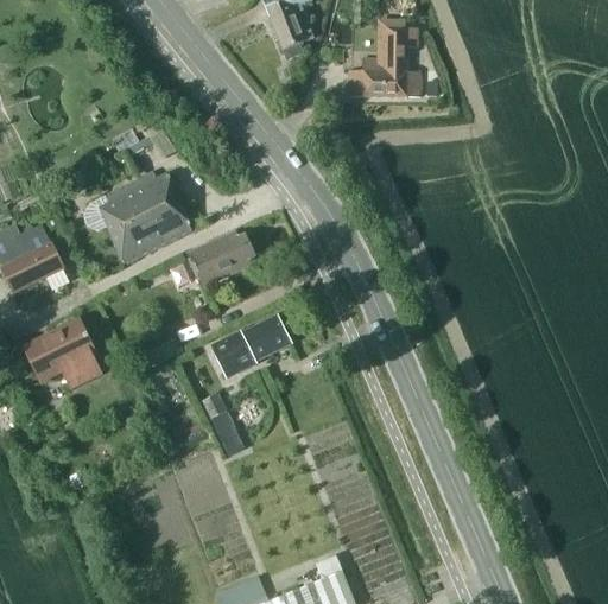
[(299,5),(311,0),(261,0),(283,49),(286,58),(303,52),(301,46),(315,40),(299,5)]
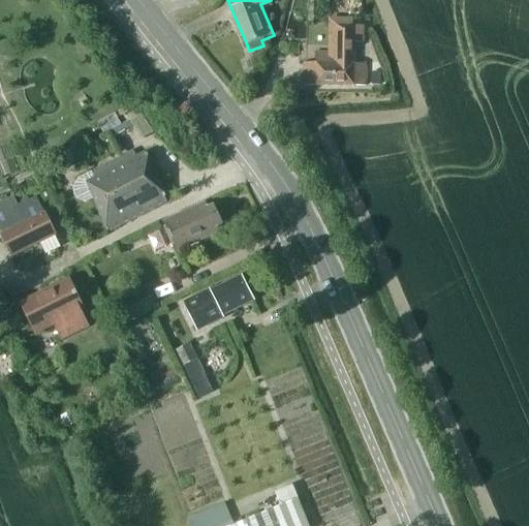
[(353,61),(353,51),(354,38),(362,38),(362,22),(352,22),(352,16),(328,16),(328,51),(315,51),(315,60),(304,60),(304,82),(315,82),(315,83),(353,83),(353,82),(365,82),(365,61),(353,61)]
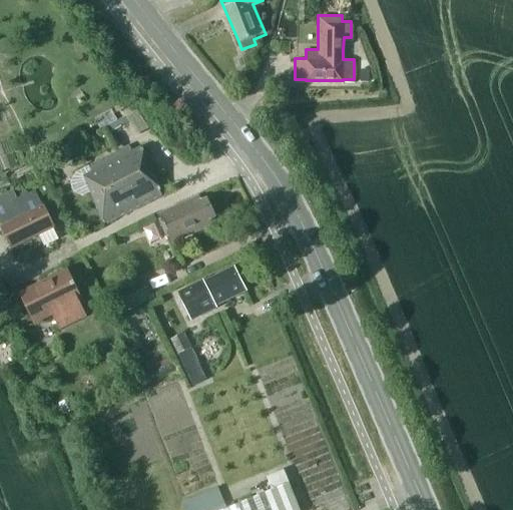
[(236,53),(242,68),(253,64),(248,49),(236,53)]
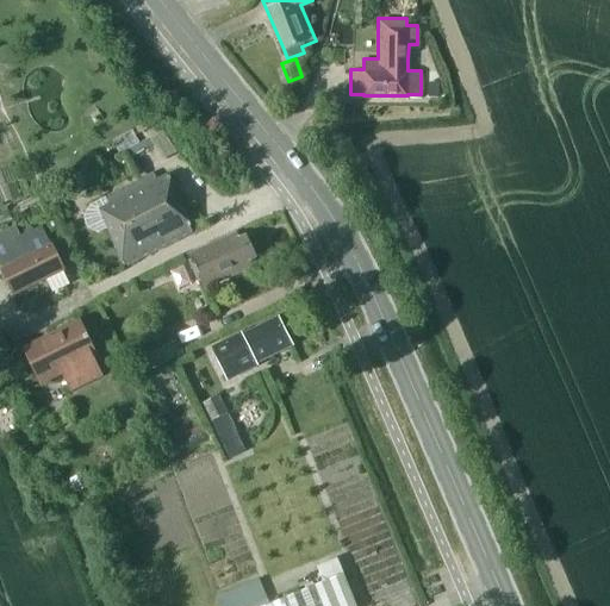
[(0,192),(27,188),(23,158),(0,162),(0,192)]
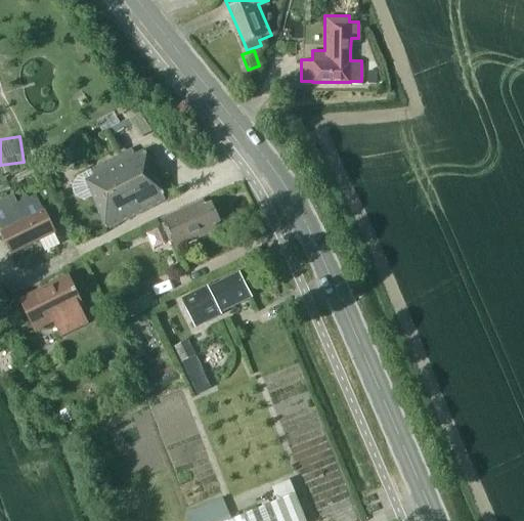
[(143,149),(135,154),(132,147),(90,167),(93,174),(85,178),(107,225),(167,198),(143,149)]
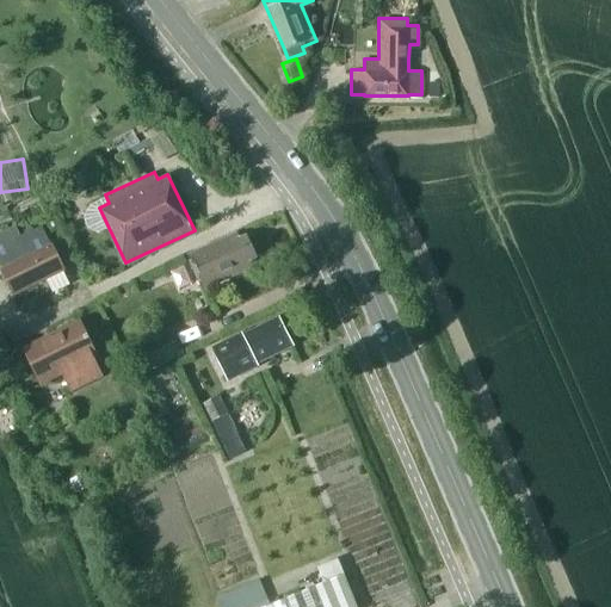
[(12,203),(0,205),(0,218),(16,215),(12,203)]
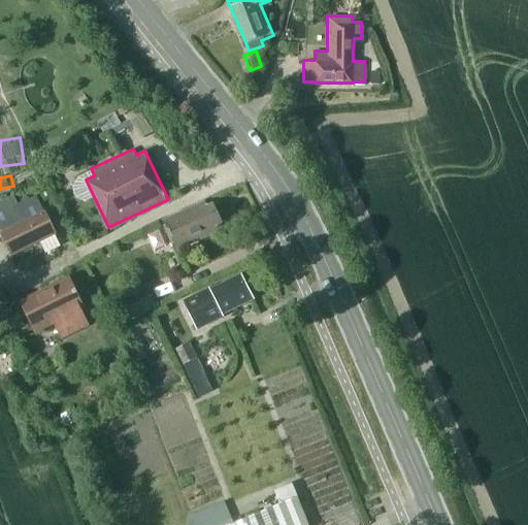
[(0,210),(0,227),(1,230),(44,209),(37,193),(0,210)]
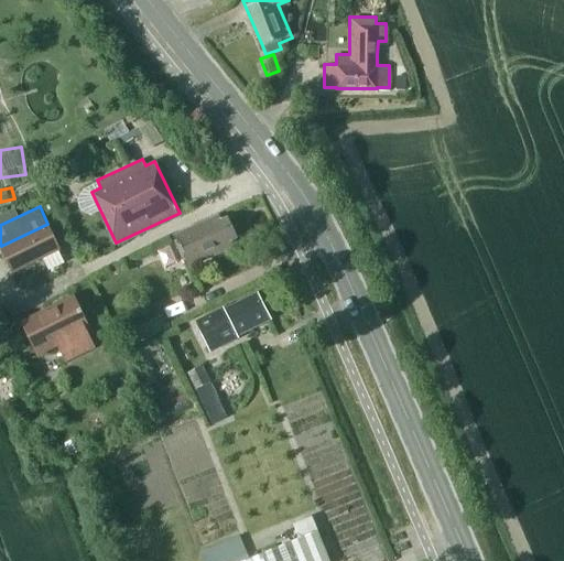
[(198,259),(212,254),(232,244),(229,238),(235,236),(227,216),(221,218),(218,214),(174,234),(186,262),(198,257),(198,259)]
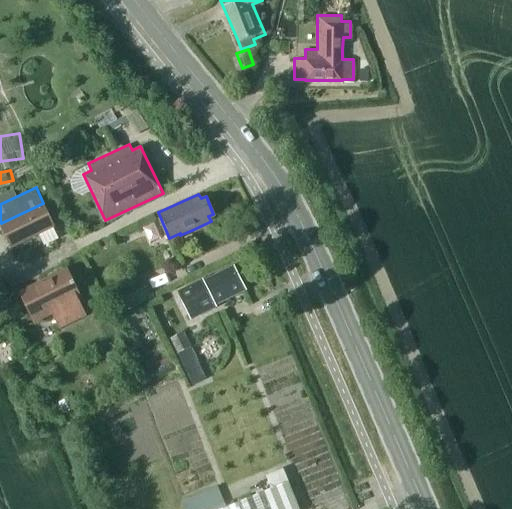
[(44,204),(1,225),(11,246),(54,225),(44,204)]
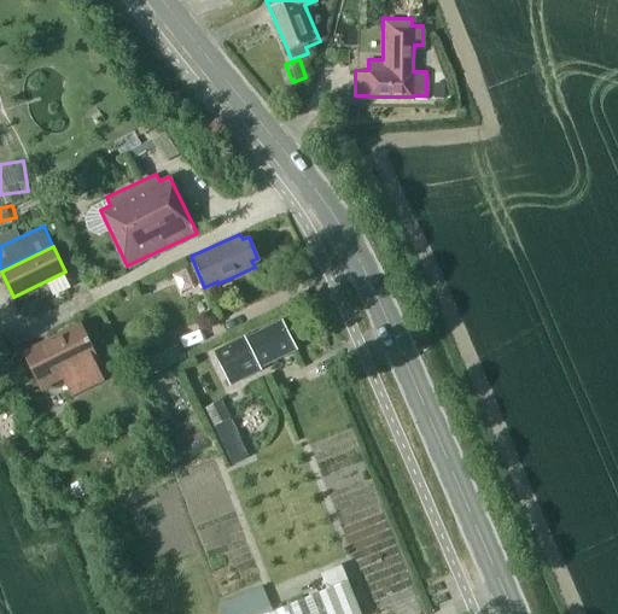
[(281,320),(246,338),(245,335),(215,350),(229,381),(260,367),(260,364),(295,348),(281,320)]
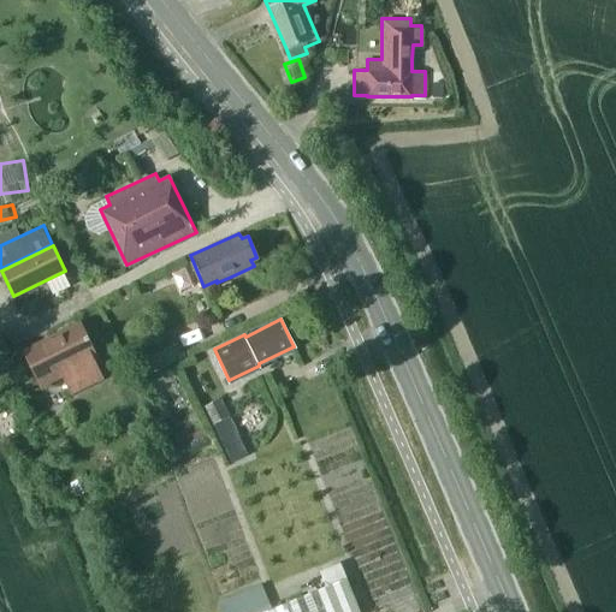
[(23,349),(41,386),(63,375),(71,393),(102,378),(94,361),(99,358),(81,321),(23,349)]
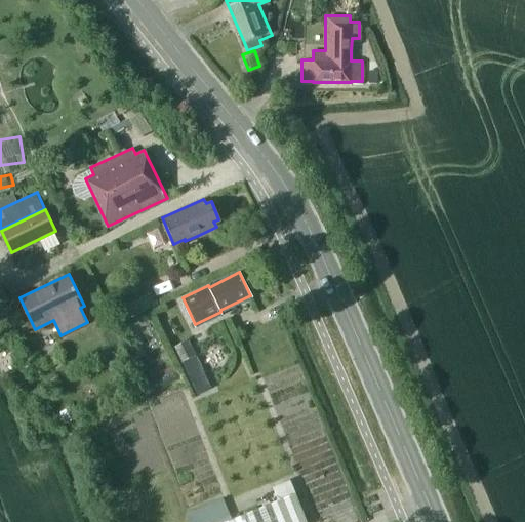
[(121,296),(131,316),(159,302),(149,282),(121,296)]
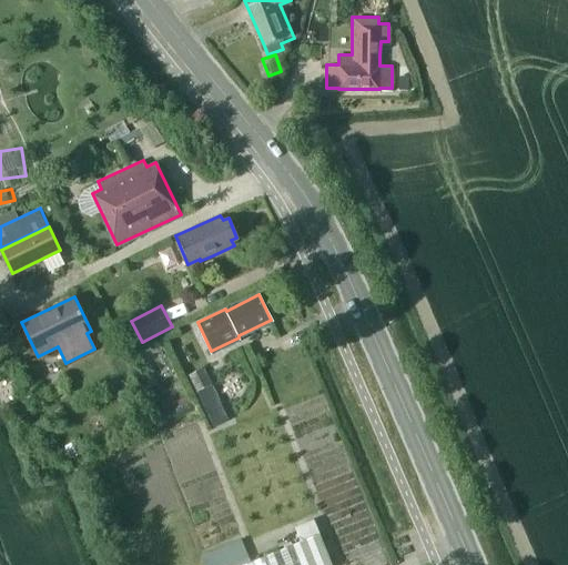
[(211,383),(204,366),(189,373),(196,390),(211,383)]
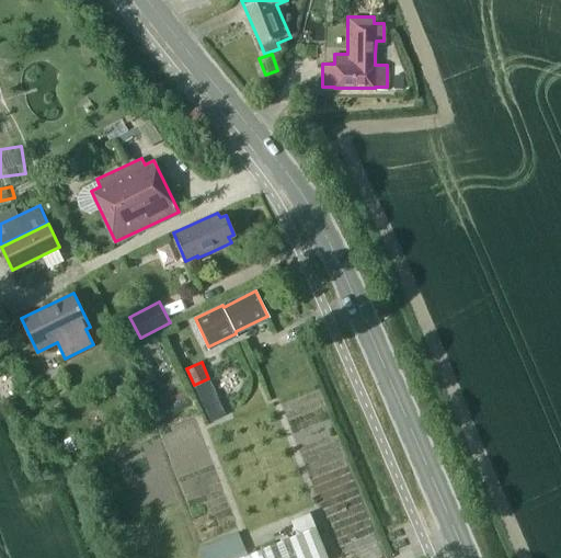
[(212,420),(228,412),(212,377),(195,386),(212,420)]
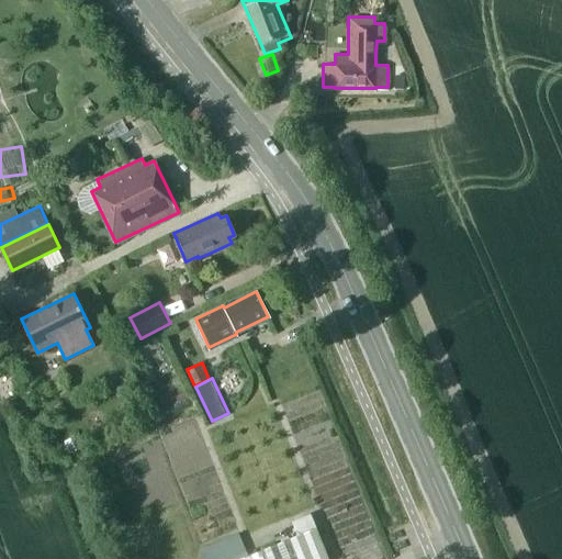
[(329,558),(311,513),(292,521),(298,535),(238,558),(329,558)]
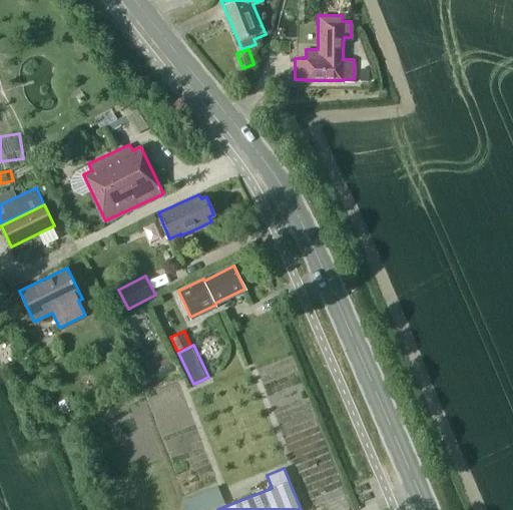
[(188,509),(215,509),(222,507),(215,489),(185,501),(188,509)]
